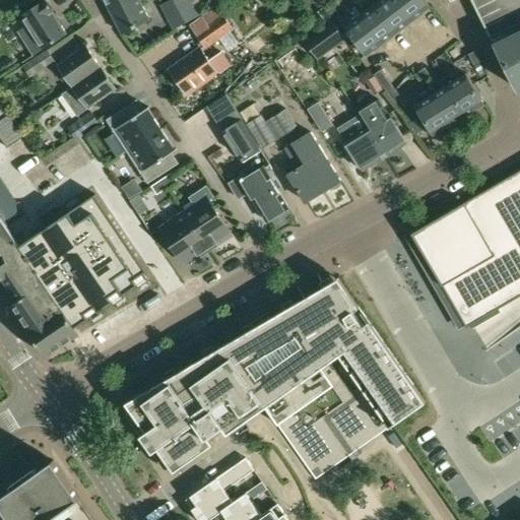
[(27,25),(18,31),(34,55),(67,34),(45,0),(44,0),(20,15),(27,25)]
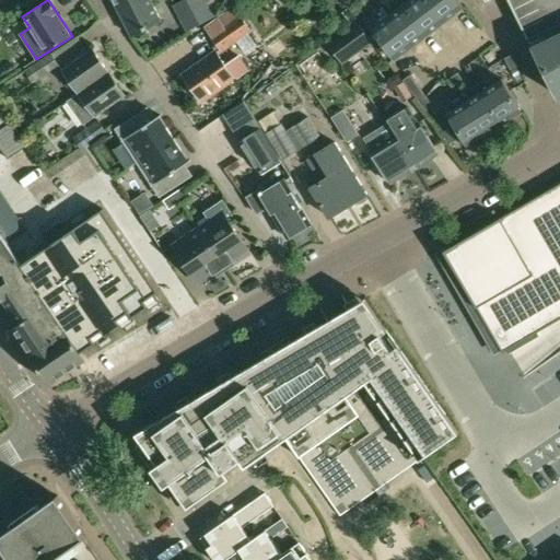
[(149,0),(113,0),(131,36),(161,22),(149,0)]
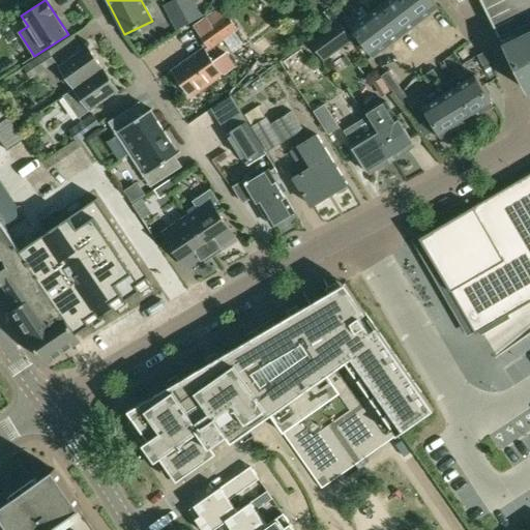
[(176,0),(172,0),(164,5),(177,29),(189,23),(176,0)]
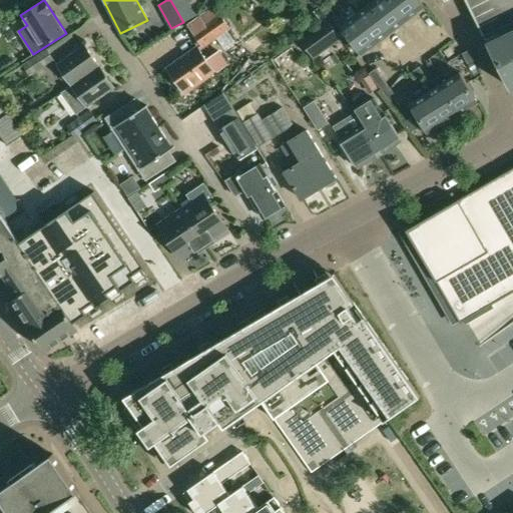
[(186,0),(170,0),(183,22),(195,16),(186,0)]
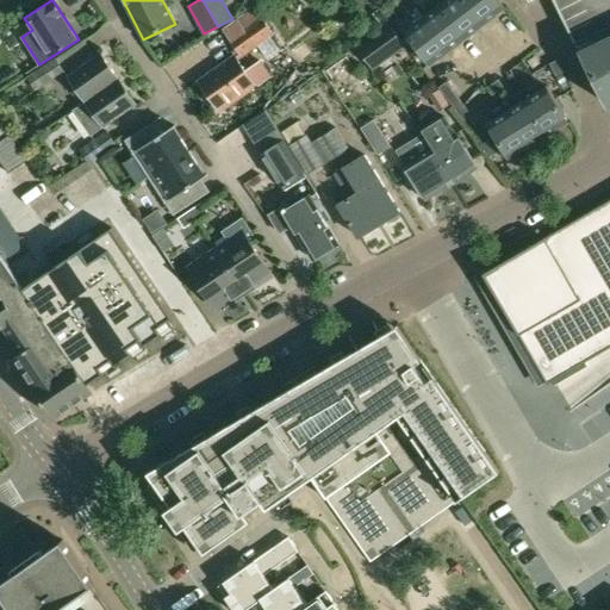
[(468,0),(447,0),(442,4),(468,37),(486,23),(468,0)]
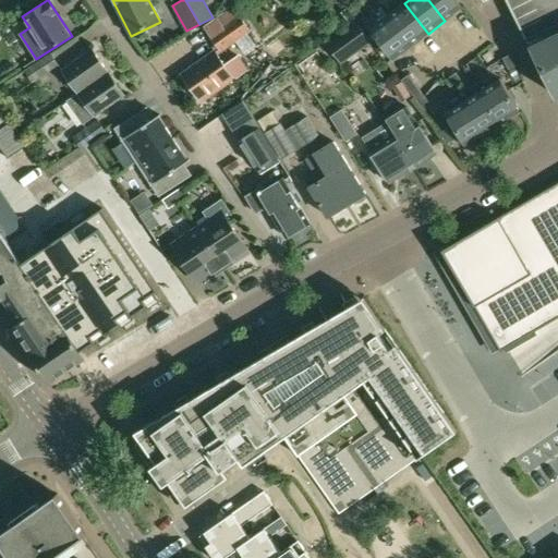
[(428,0),(445,21),(462,8),(456,0),(428,0)]
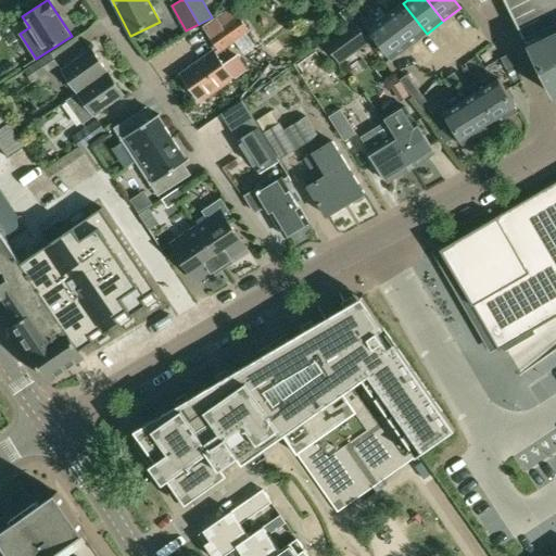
[(481,0),(482,2),(485,0),(504,0),(515,20),(553,0),(481,0)]
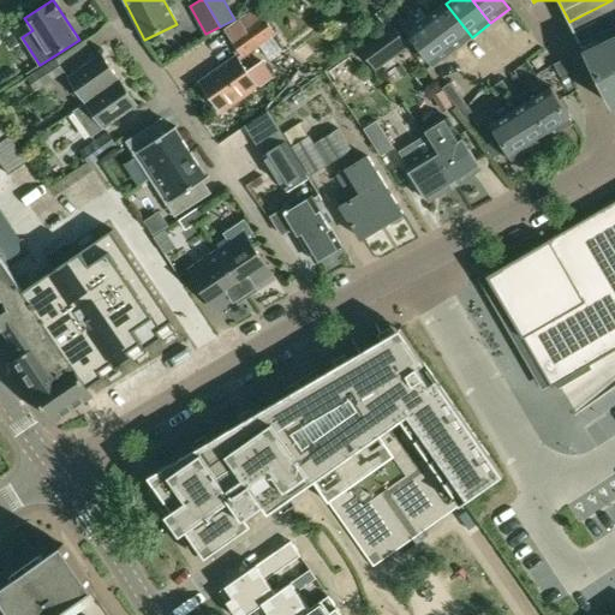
[(614,0),(611,0),(569,22),(610,103),(614,101),(614,0)]
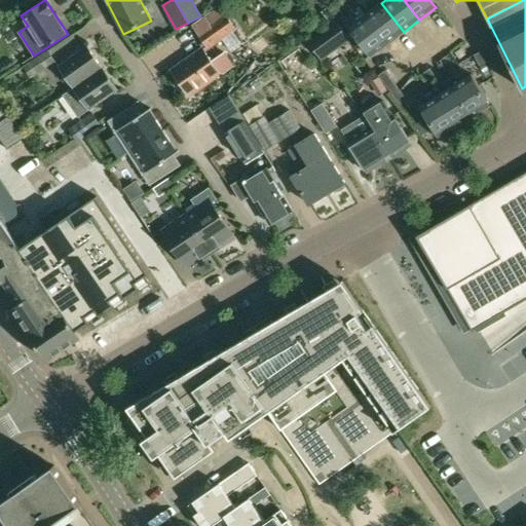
[(381,3),(366,15),(387,44),(404,32),(381,3)]
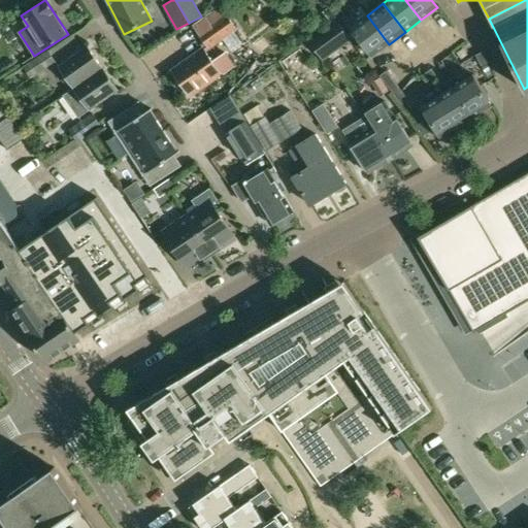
[(338,7),(331,12),(339,22),(345,17),(338,7)]
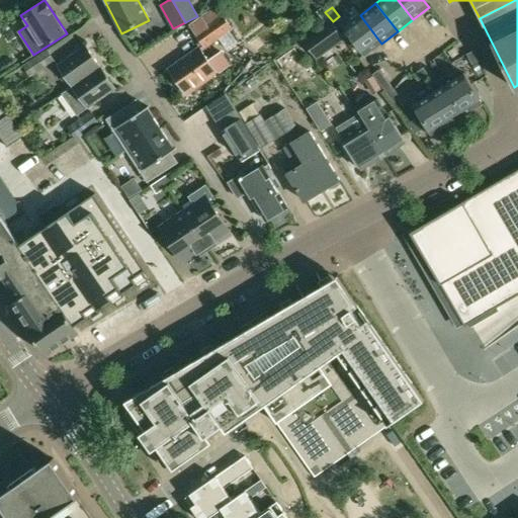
[(208,26),(197,33),(206,48),(232,31),(217,8),(202,18),(208,26)]
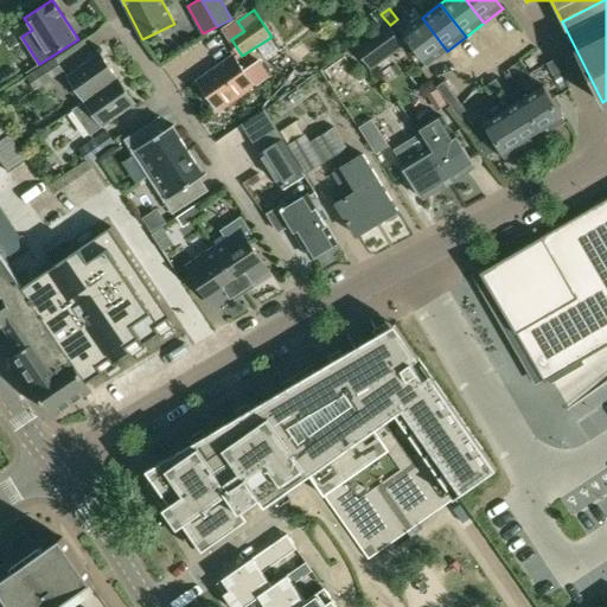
[(422,18),(403,32),(428,65),(447,51),(422,18)]
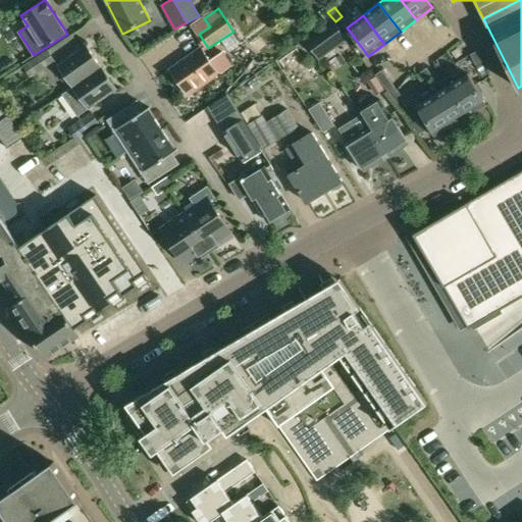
[(333,21),(320,32),(332,48),(346,38),(333,21)]
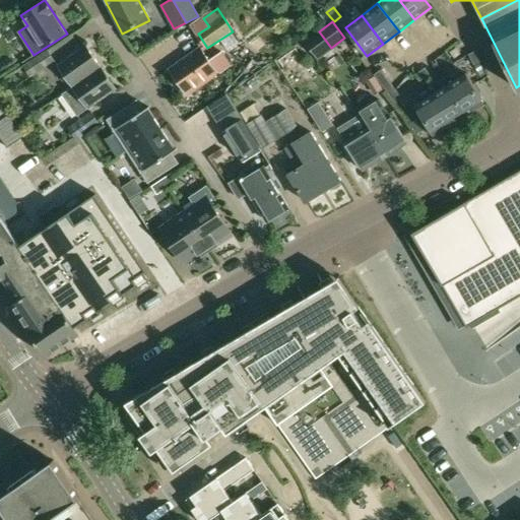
[(304,43),(299,47),(302,53),(308,49),(304,43)]
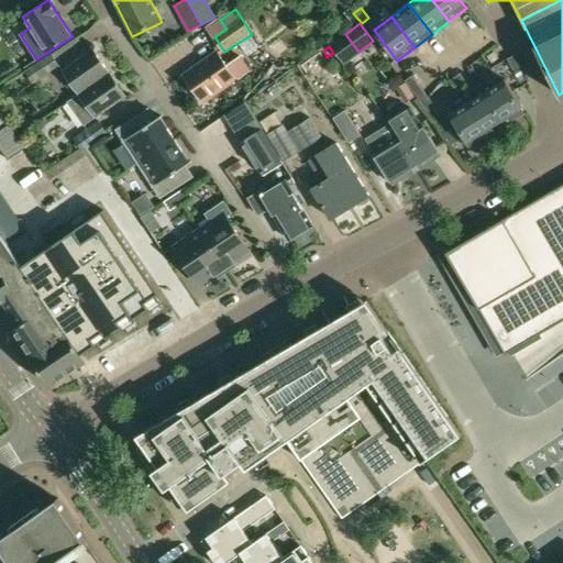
[(94,50),(63,70),(79,94),(80,95),(110,73),(94,50)]
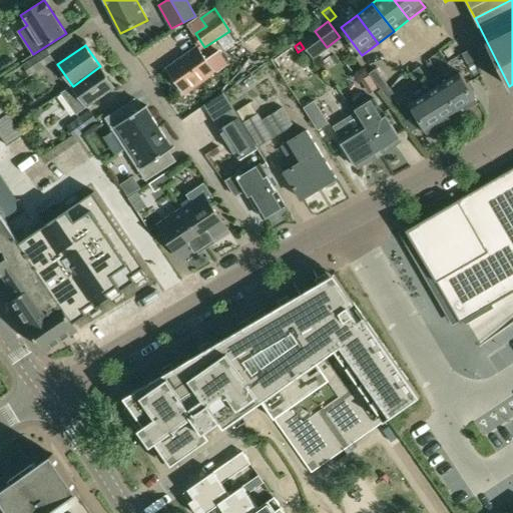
[(197,47),(167,69),(186,94),(215,72),(228,63),(219,50),(206,60),(197,47)]
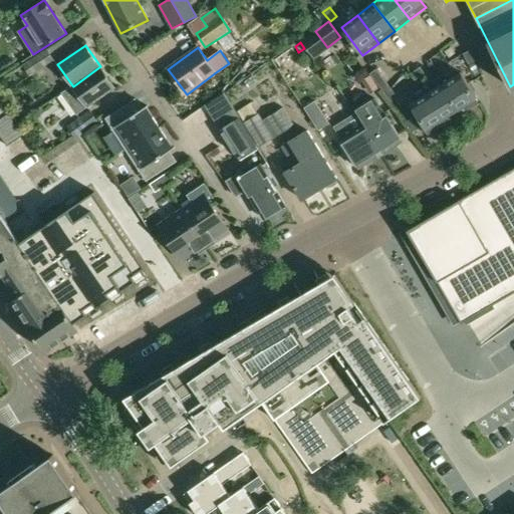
[(46,49),(22,66),(29,76),(53,60),(46,49)]
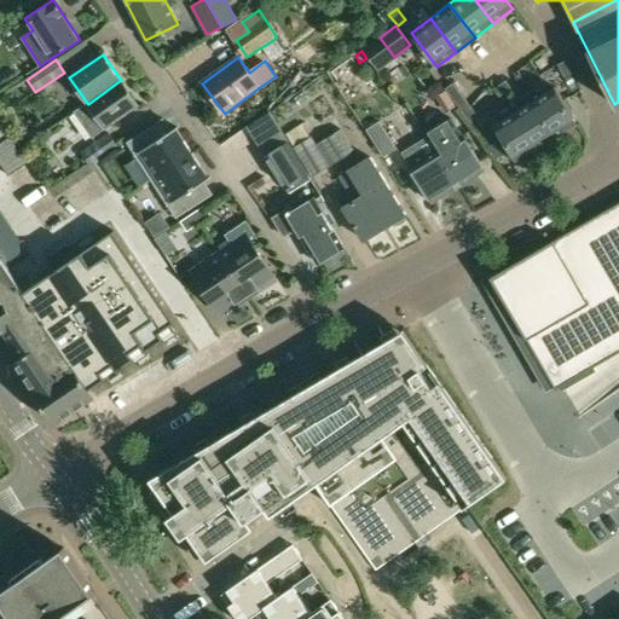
[(566,61),(557,64),(565,77),(573,74),(566,61)]
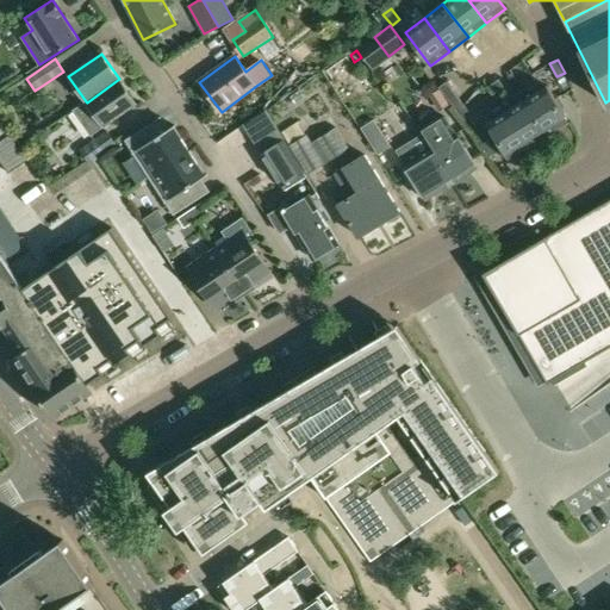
[(86,101),(73,111),(91,136),(104,128),(137,105),(119,79),(87,103),(86,101)]
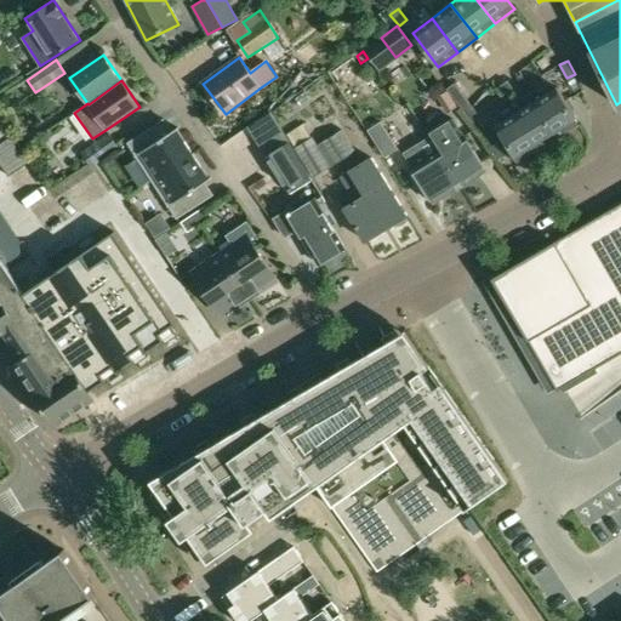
[(507,81),(495,90),(501,98),(513,89),(507,81)]
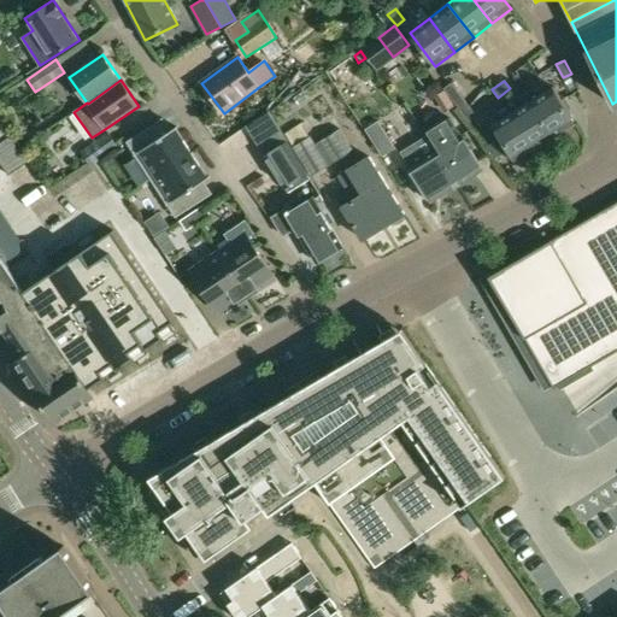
[(452,83),(444,89),(452,100),(460,94),(452,83)]
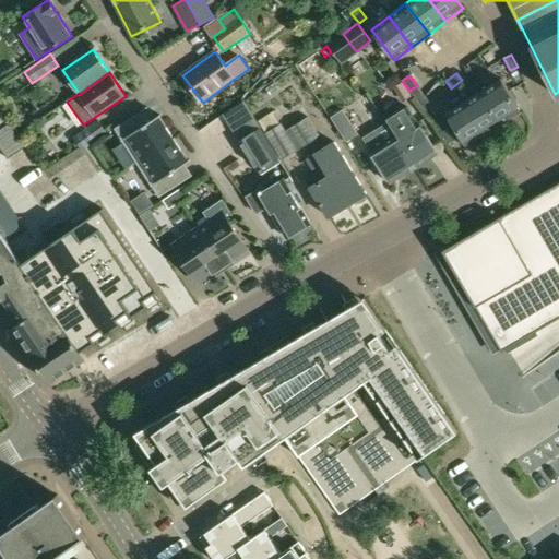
[(501,79),(483,91),(503,123),(515,116),(514,116),(521,109),(501,79)]
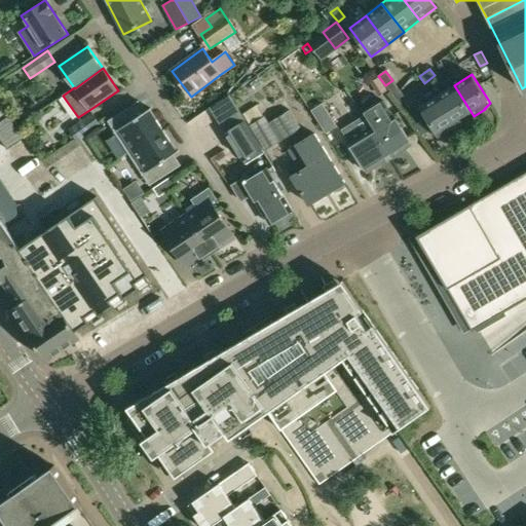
[(392,80),(385,85),(393,96),(400,90),(392,80)]
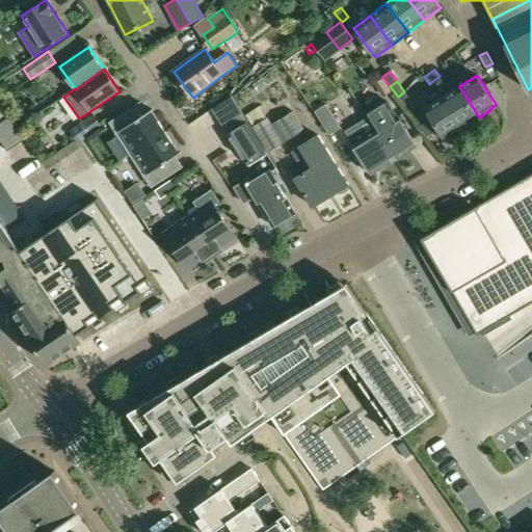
[(459,86),(443,97),(461,128),(479,117),(459,86)]
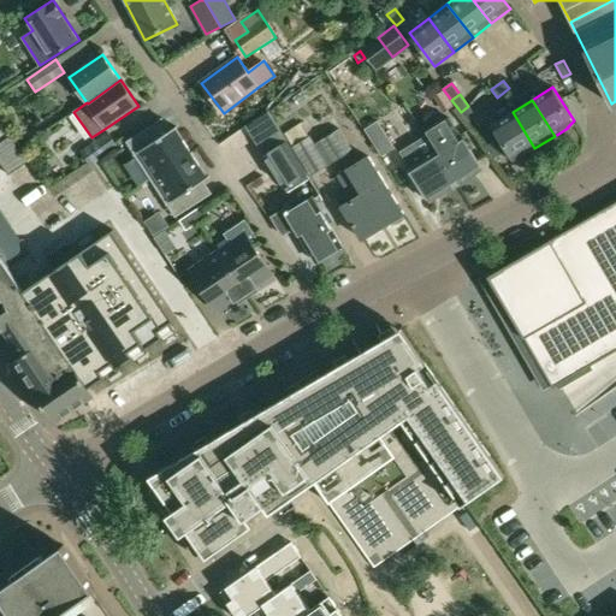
[(406,105),(397,110),(413,135),(421,130),(406,105)]
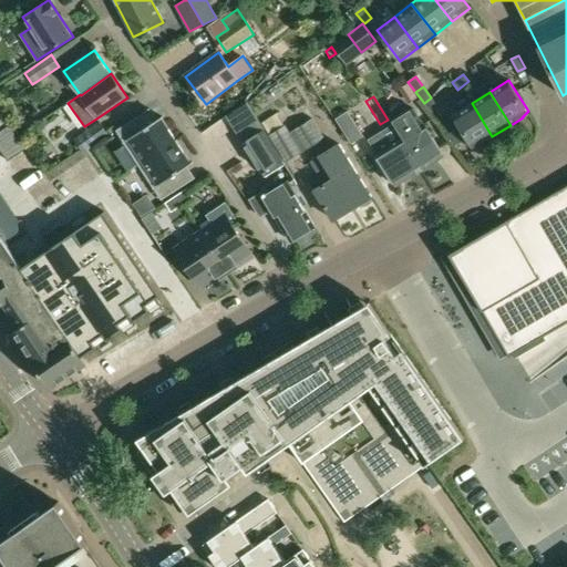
[(431,98),(424,103),(432,113),(439,109),(431,98)]
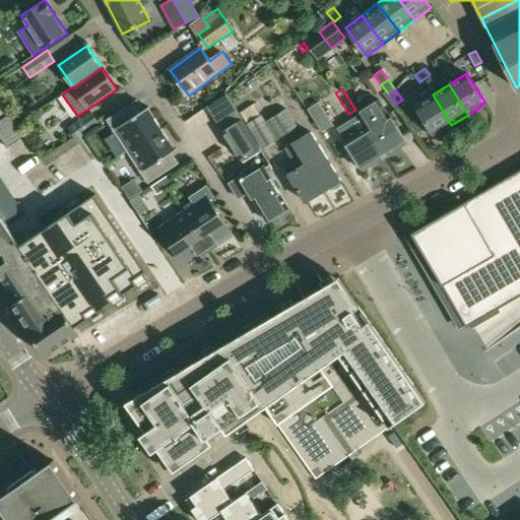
[(433,94),(415,106),(433,134),(440,131),(441,132),(451,125),(433,94)]
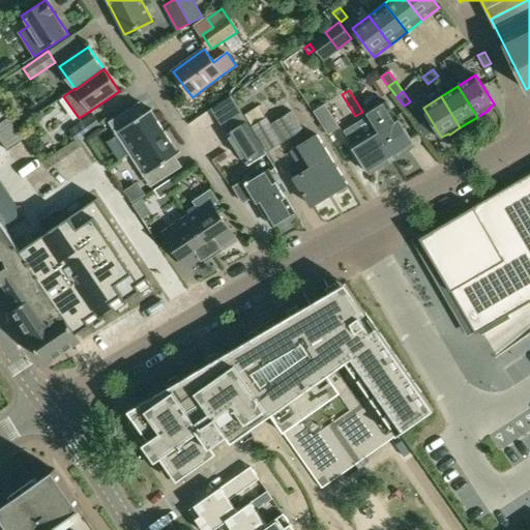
[(387,101),(365,116),(374,129),(393,159),(415,145),(396,116),(387,101)]
